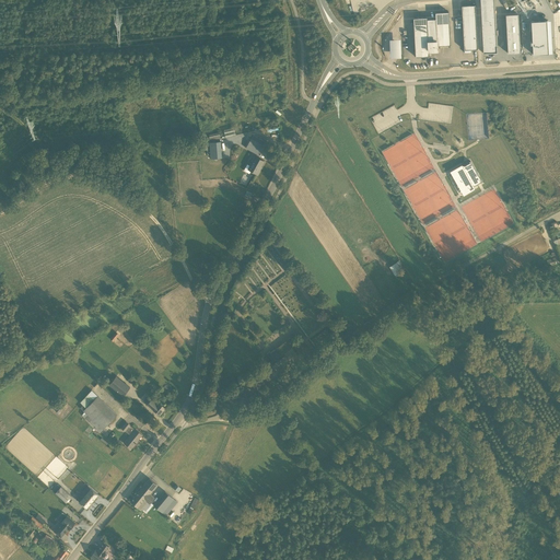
[(480,0),(483,53),(497,53),(493,0),(480,0)]
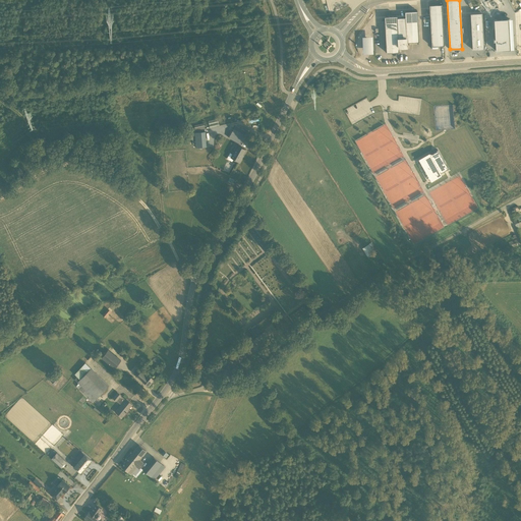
[(429,5),(431,47),(445,46),(442,5),(429,5)]
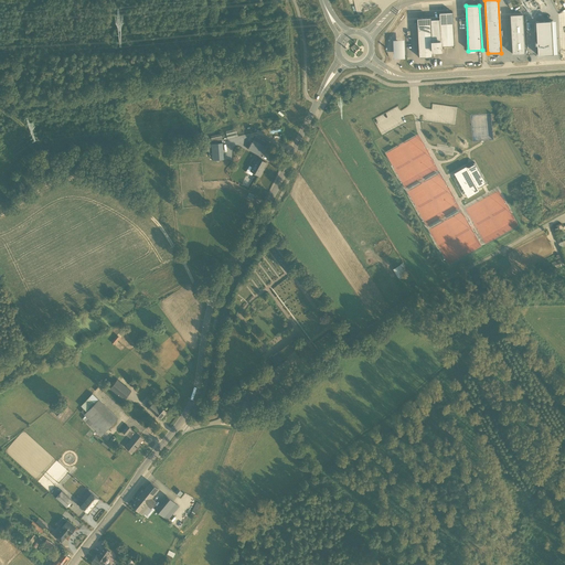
[(455,45),(452,12),(439,13),(440,42),(432,42),(430,18),(417,19),(419,57),(433,56),(433,51),(441,51),(441,46),(455,45)]
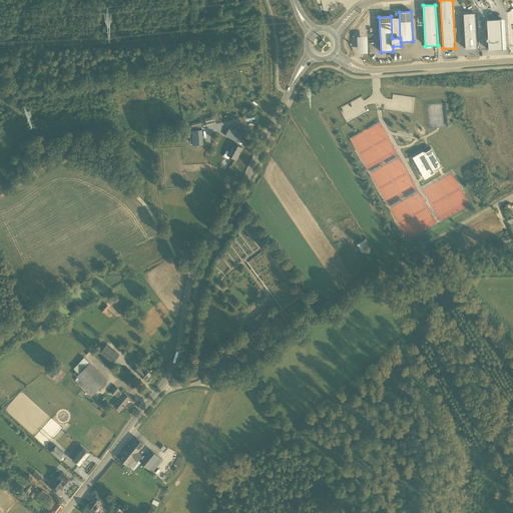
[(463,13),(465,48),(477,48),(475,12),(463,13)]
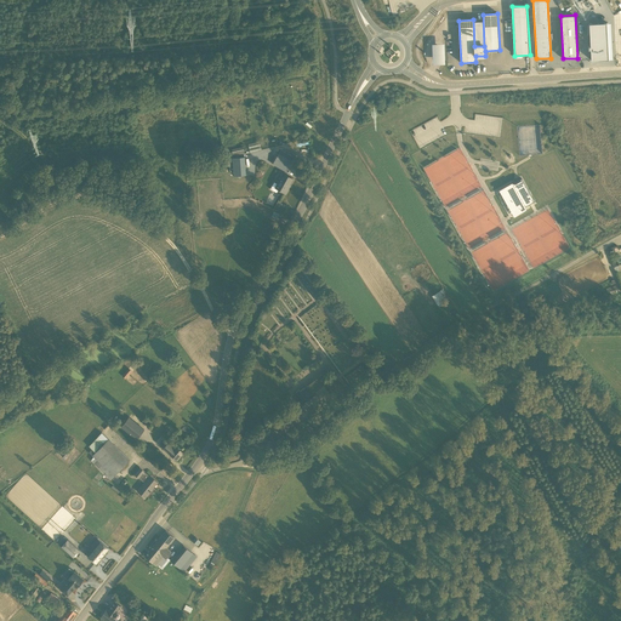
[(590,24),(591,61),(610,60),(608,23),(590,24)]
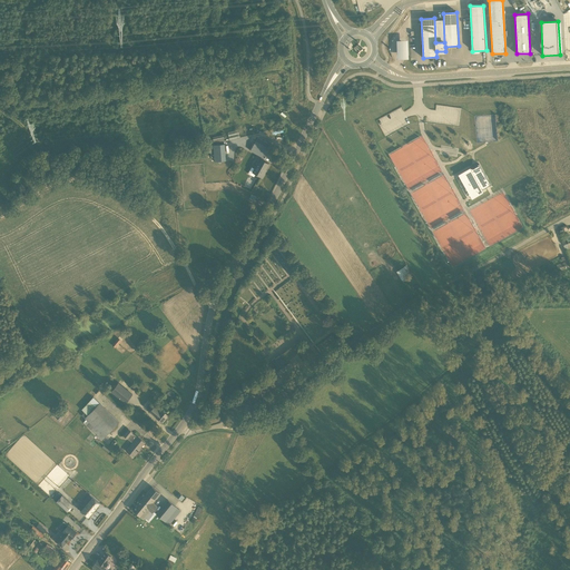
[(395,39),(396,58),(408,57),(406,38),(395,39)]
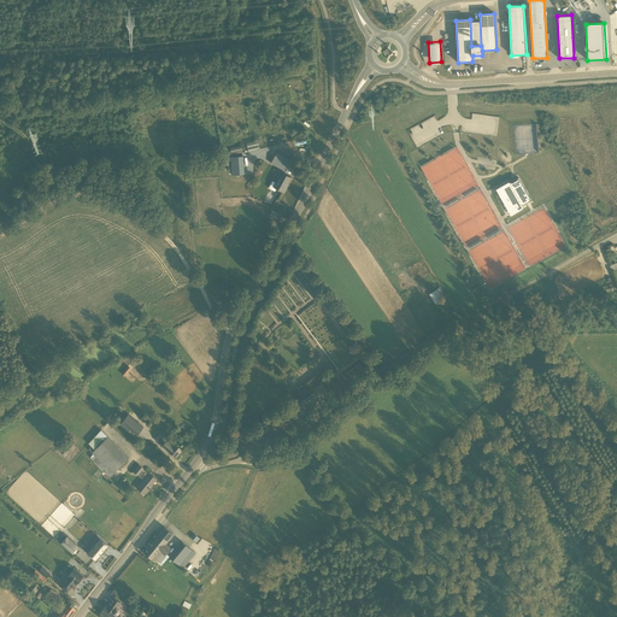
[(285,170),(291,160),(287,158),(289,154),(283,152),(278,148),(271,163),(278,168),(285,170)]
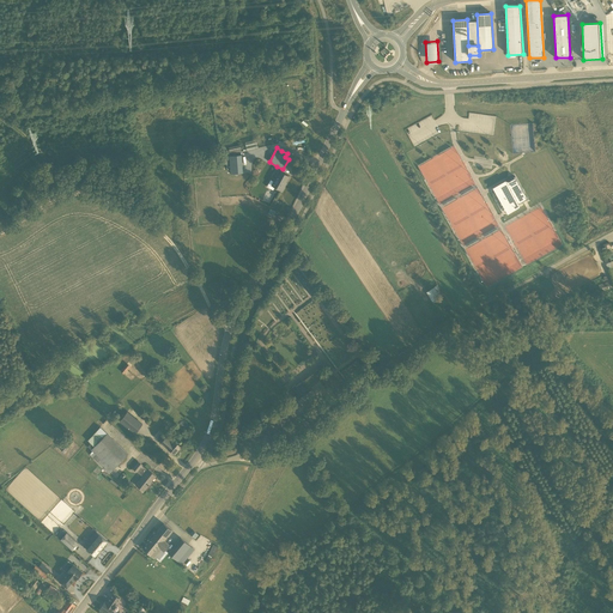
[(242,155),(229,156),(230,169),(232,169),(242,168),(242,155)]
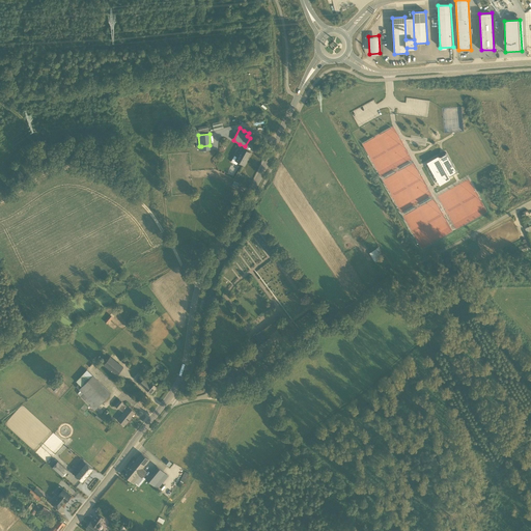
[(250,152),(243,148),(241,150),(239,149),(236,154),(233,159),(244,165),(246,162),(245,161),(250,152)]
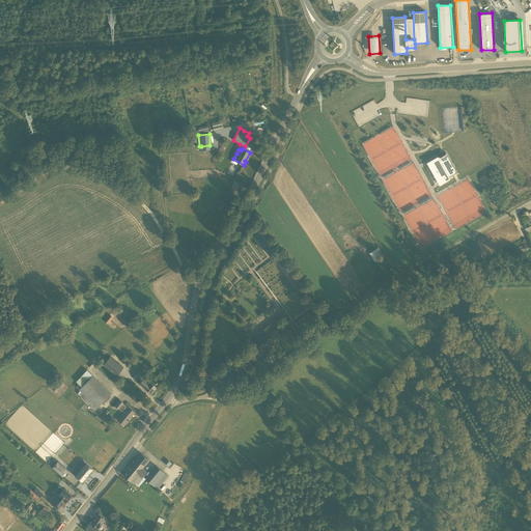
[(442,176),(444,179),(457,172),(446,152),(438,157),(439,158),(437,159),(431,161),(434,164),(431,165),(439,177),(442,176)]
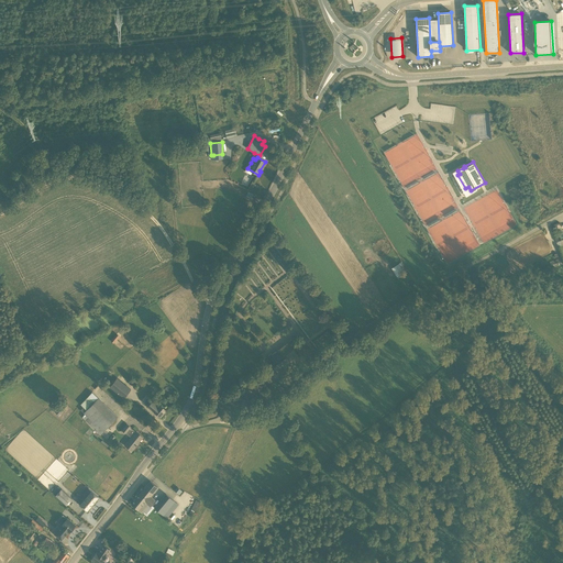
[(451,176),(459,192),(462,191),(453,175),(451,176)]
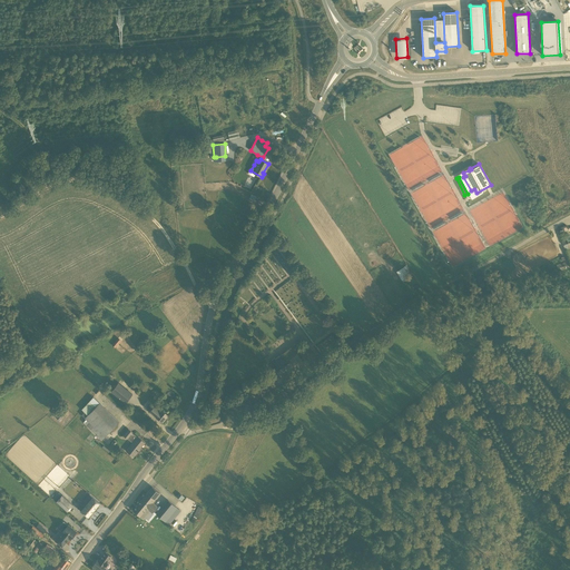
[(513,233),(482,233),(489,245),(513,233)]
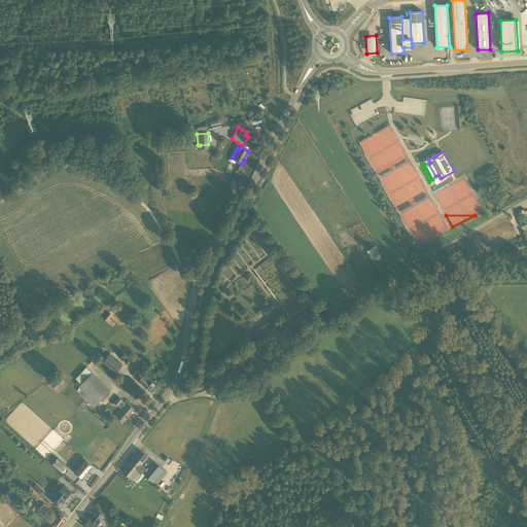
[(373,247),(366,251),(372,259),(377,256),(378,255),(378,254),(373,247)]
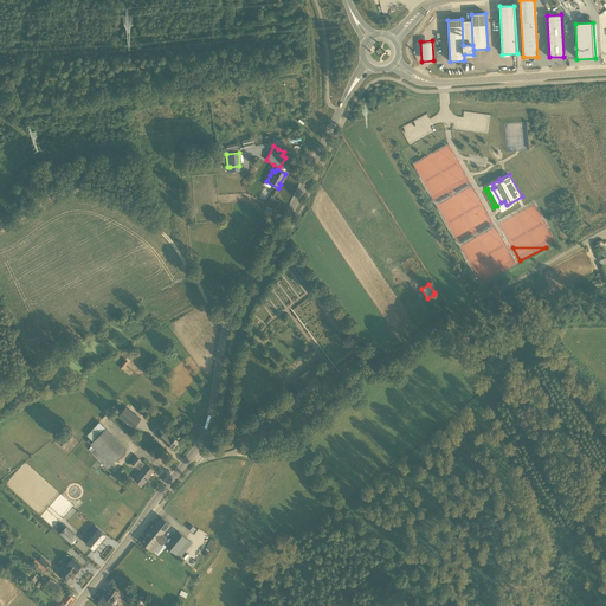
[(122,369),(129,362),(126,359),(120,367),(122,369)]
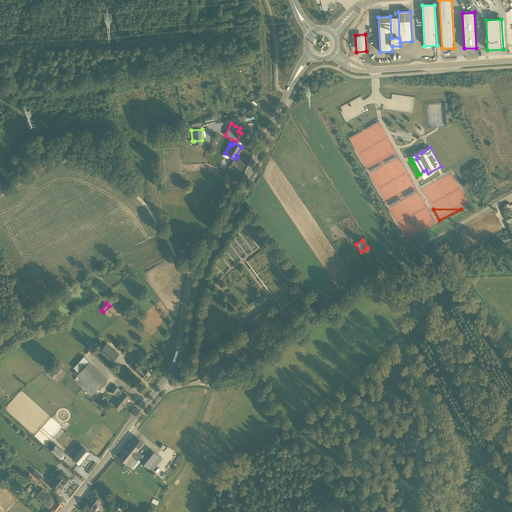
[(258,324),(255,320),(253,318),(247,322),(246,321),(244,323),(246,327),(249,331),(258,324)]
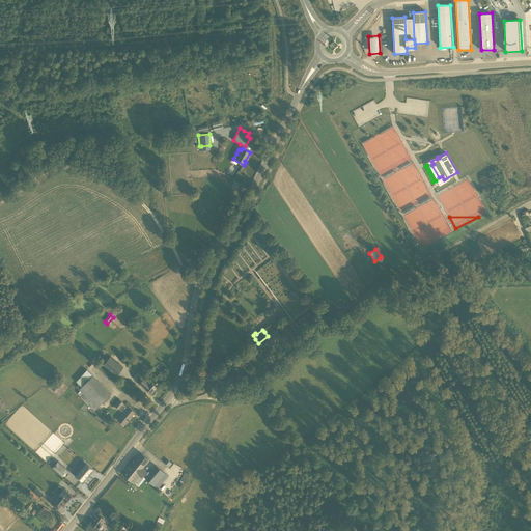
[(116,375),(123,367),(110,356),(103,365),(116,375)]
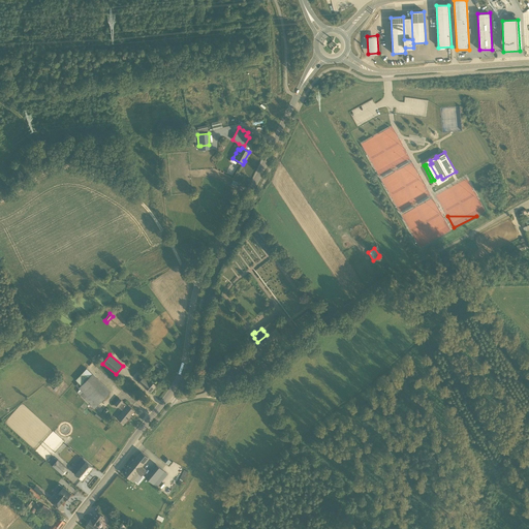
[(94,408),(101,401),(111,391),(87,368),(75,380),(79,382),(75,385),(80,390),(78,392),(94,408)]
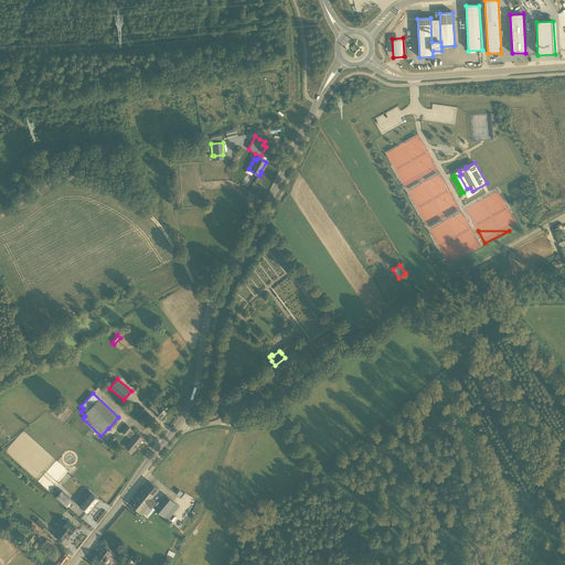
[(161,417),(167,411),(156,402),(149,408),(161,417)]
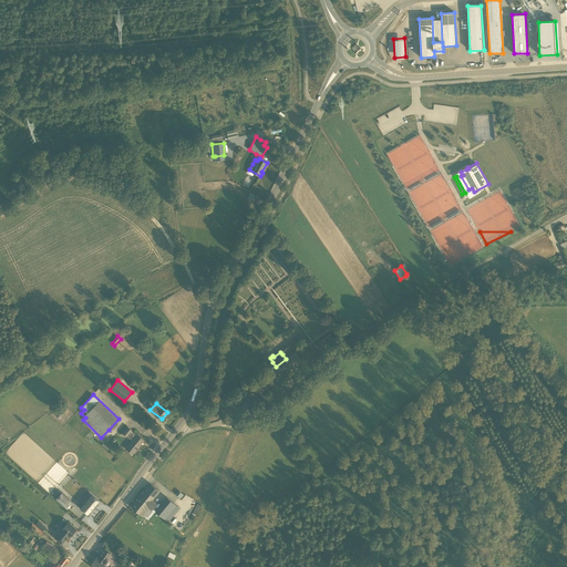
[(59,418),(65,411),(60,406),(58,404),(58,405),(54,409),(52,412),(59,418)]
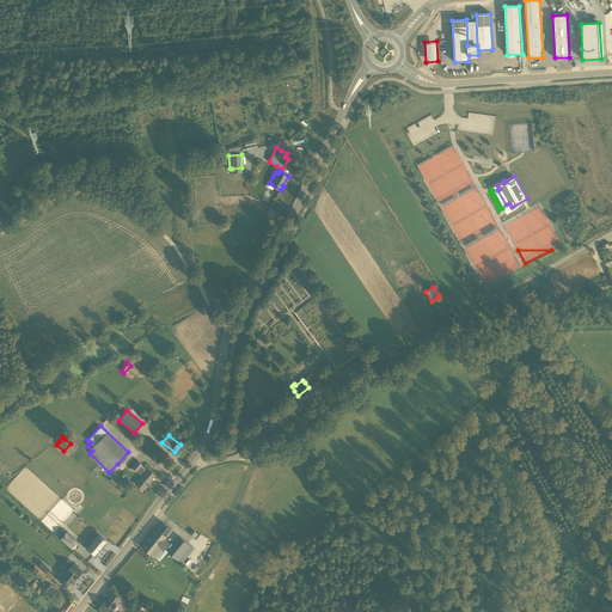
[(155,476),(138,460),(132,467),(136,470),(138,469),(142,473),(135,483),(142,490),(147,484),(148,484),(150,484),(150,483),(155,476)]
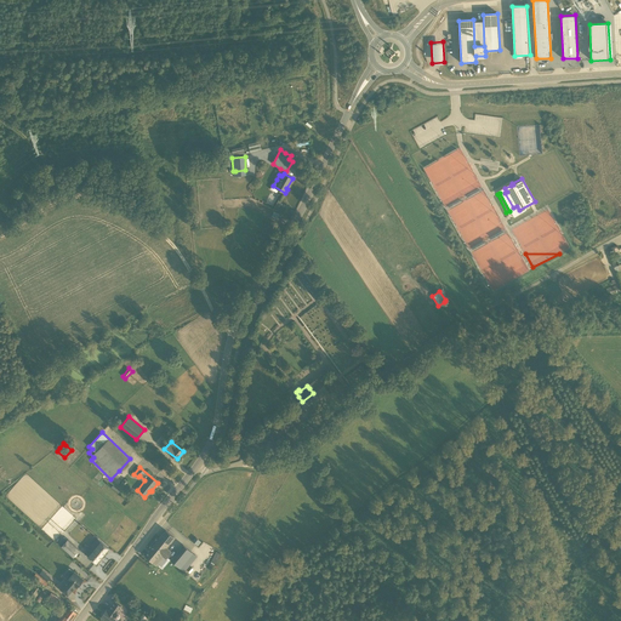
[(166,559),(172,552),(166,547),(175,537),(166,530),(144,556),(153,563),(160,554),(166,559)]
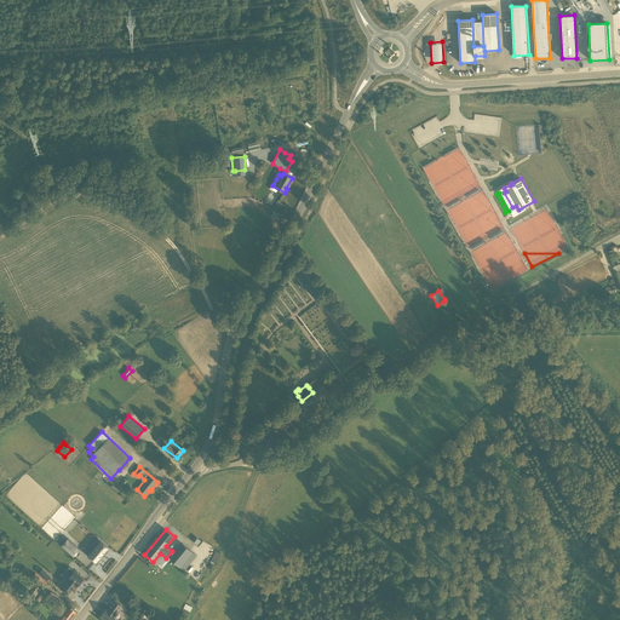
[(62,546),(74,557),(80,551),(68,540),(62,546)]
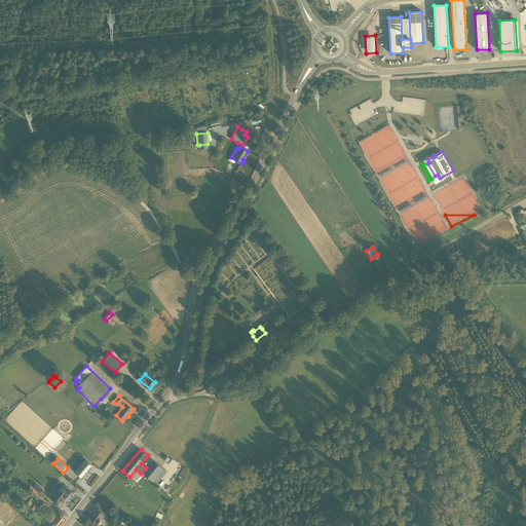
[(83,459),(73,472),(81,478),(90,464),(83,459)]
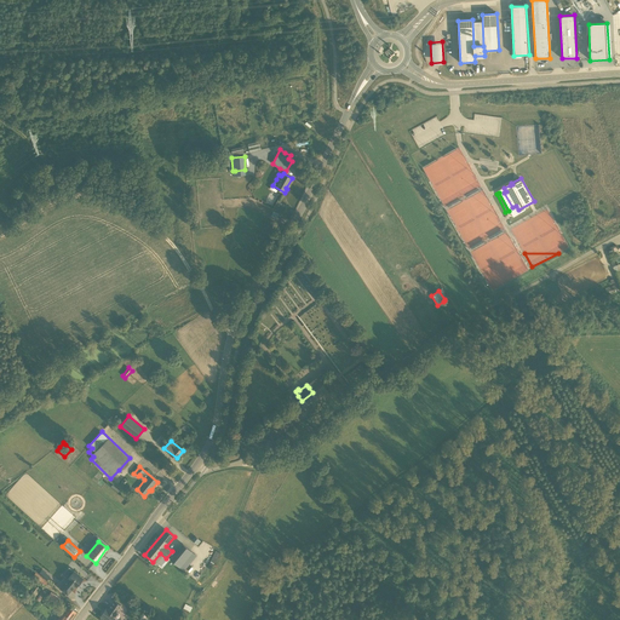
[(183,544),(170,558),(181,567),(193,552),(183,544)]
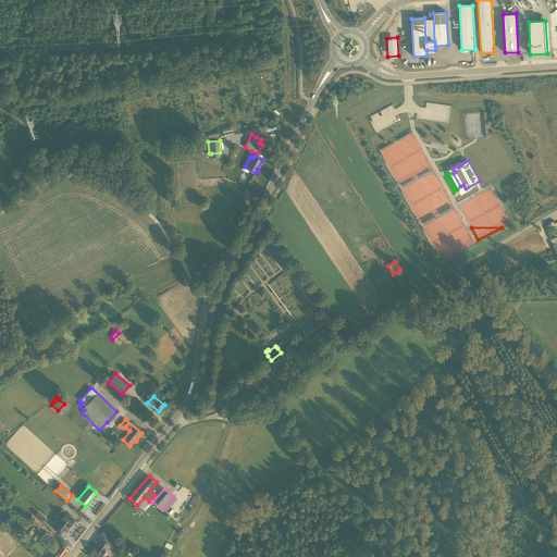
[(188,504),(193,506),(197,496),(193,494),(188,504)]
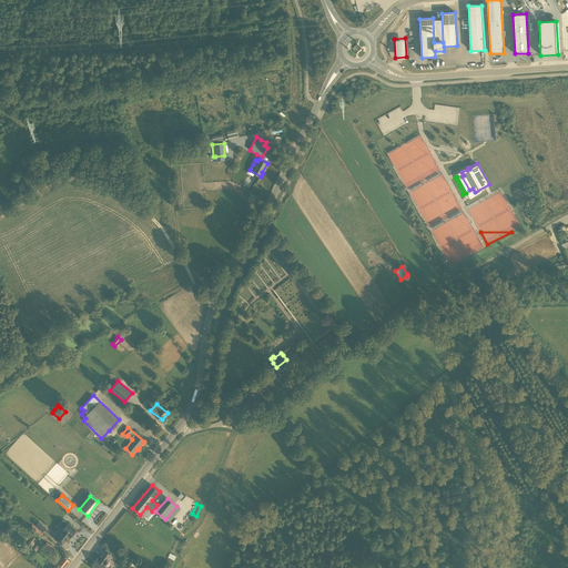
[(70,537),(77,529),(68,523),(62,530),(59,535),(56,539),(62,545),(66,540),(69,536),(70,537)]
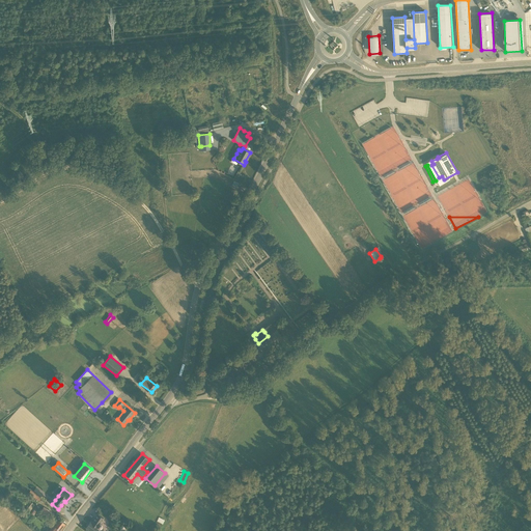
[(38,501),(40,499),(30,491),(28,493),(38,501)]
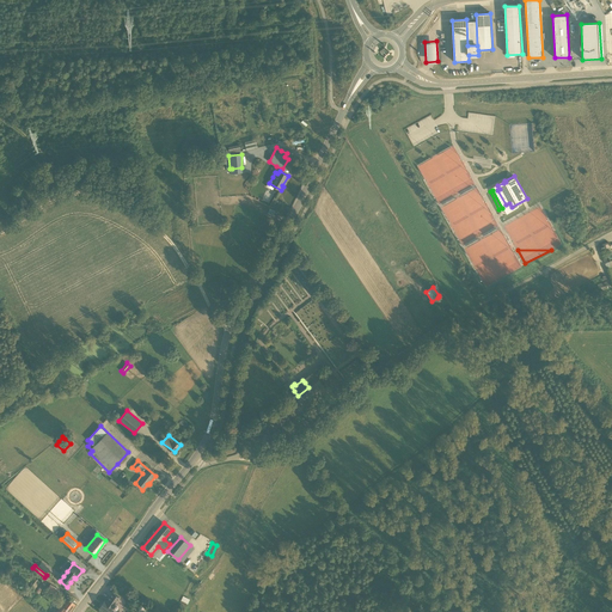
[(50,585),(46,589),(54,595),(57,591),(50,585)]
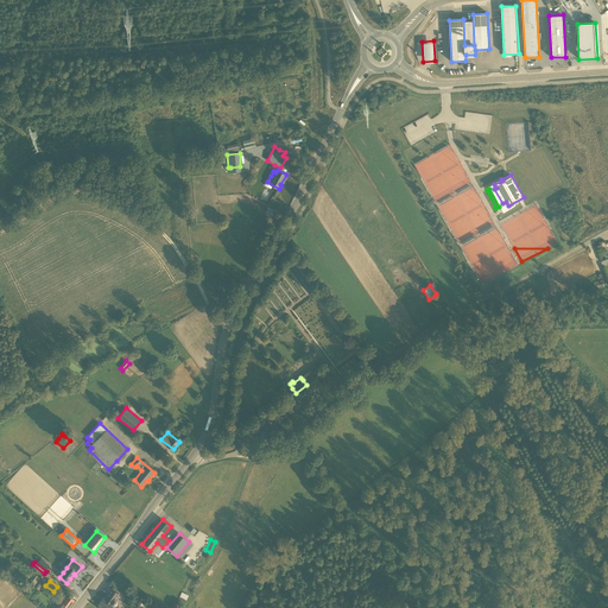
[(115,599),(119,594),(112,589),(106,597),(105,596),(99,605),(103,607),(116,607),(119,606),(116,605),(118,602),(116,600),(115,599)]
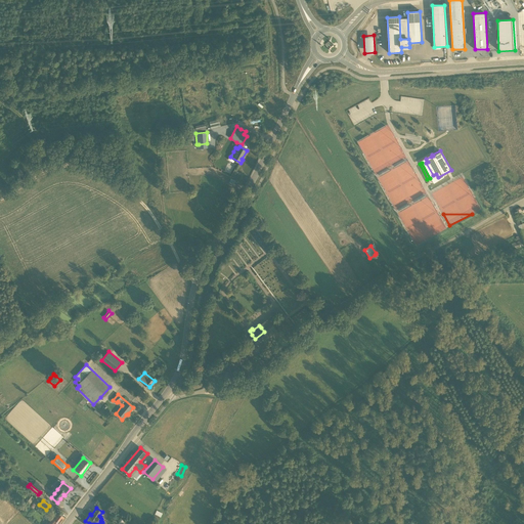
[(58,523),(64,517),(59,514),(54,521),(51,519),(49,523),(50,523),(49,523),(58,523)]
